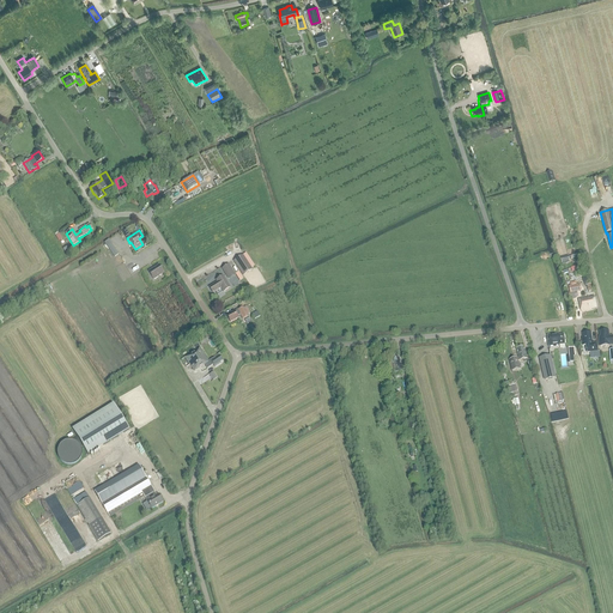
[(234,261),(243,275),(253,269),(243,255),(234,261)]
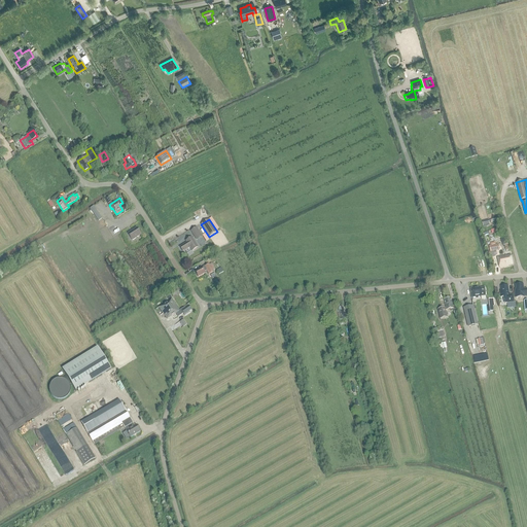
[(206,238),(198,224),(189,230),(198,243),(206,238)]
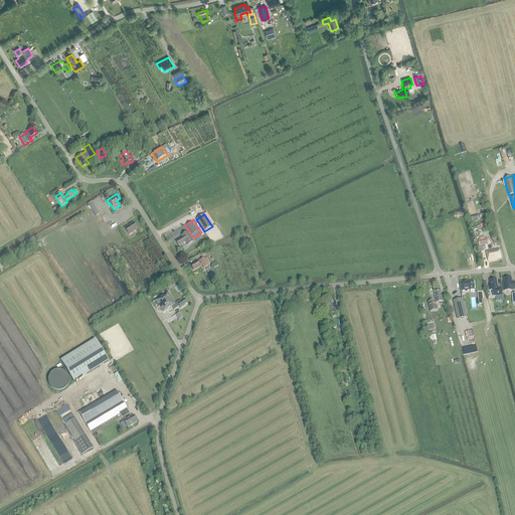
[(129,234),(130,234),(133,233),(132,232),(137,229),(133,222),(125,228),(129,234)]
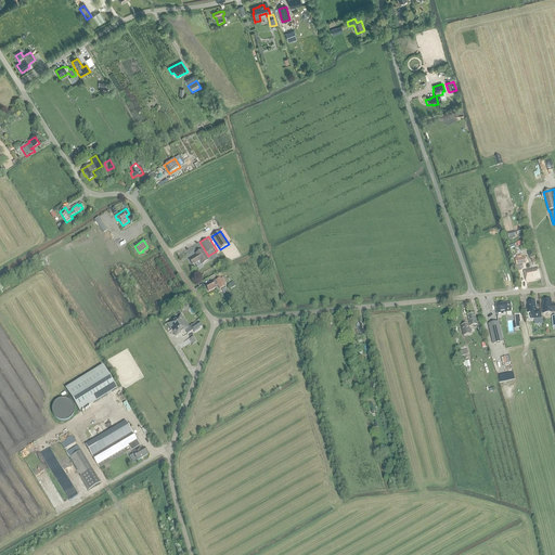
[(202,249),(195,254),(196,255),(193,257),(193,258),(190,260),(192,265),(195,263),(199,260),(202,265),(208,260),(203,252),(202,249)]
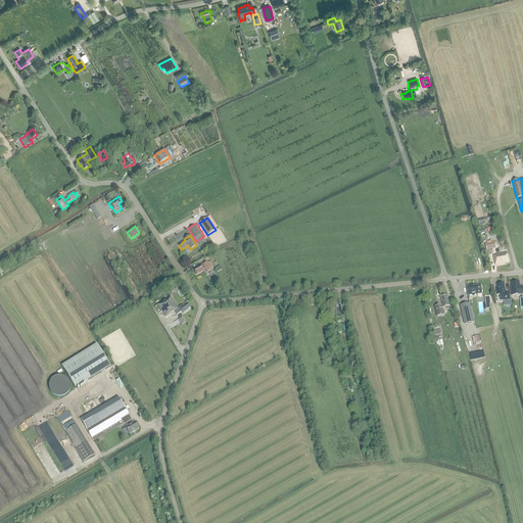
[(486,241),(487,244),(485,244),(487,250),(495,248),(494,242),(493,242),(493,240),(486,241)]
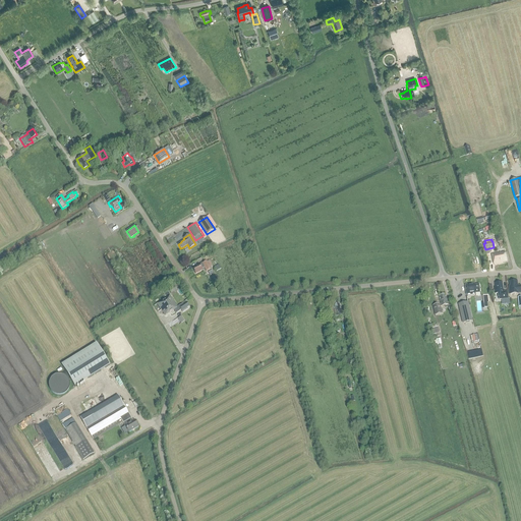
[(491,253),(494,265),(503,263),(502,262),(507,261),(505,251),(504,251),(504,250),(502,250),(503,251),(501,252),(501,251),(491,253)]
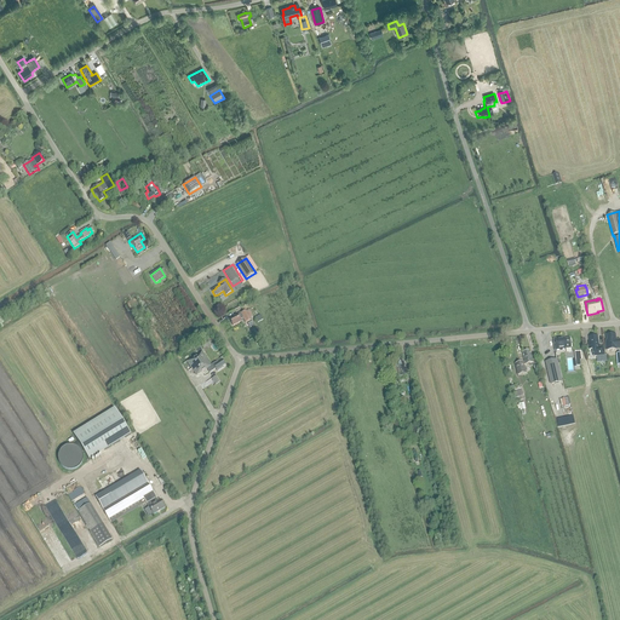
[(251,321),(250,319),(253,317),(250,310),(247,311),(246,310),(241,314),(240,313),(229,319),(234,326),(241,322),(241,321),(245,319),(246,323),(251,321)]
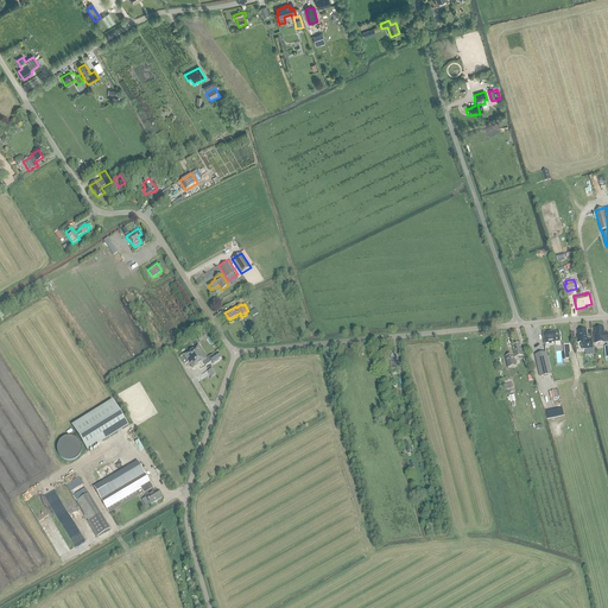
[(603,328),(595,328),(595,336),(595,342),(605,342),(605,341),(607,340),(607,336),(607,333),(603,333),(603,328)]
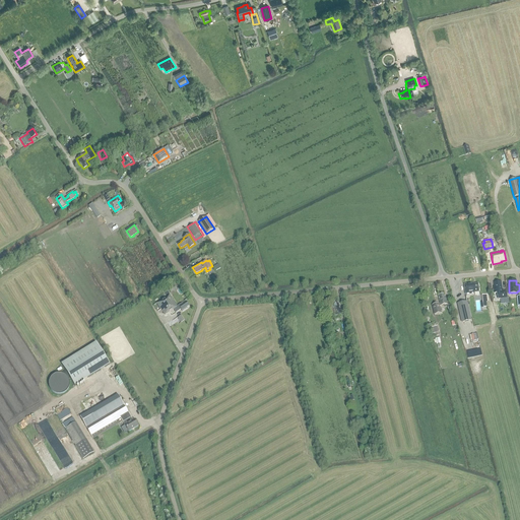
[(494,286),(494,289),(494,294),(497,294),(498,299),(507,298),(507,289),(503,290),(502,281),(494,282),(495,286),(494,286)]
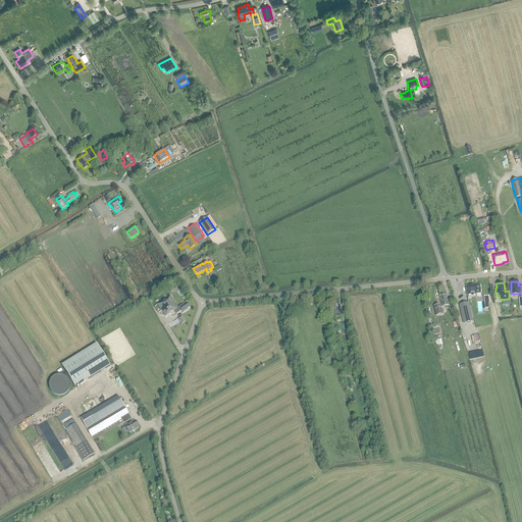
[(466,284),(467,296),(476,295),(476,294),(480,293),(479,284),(475,285),(475,283),(466,284)]
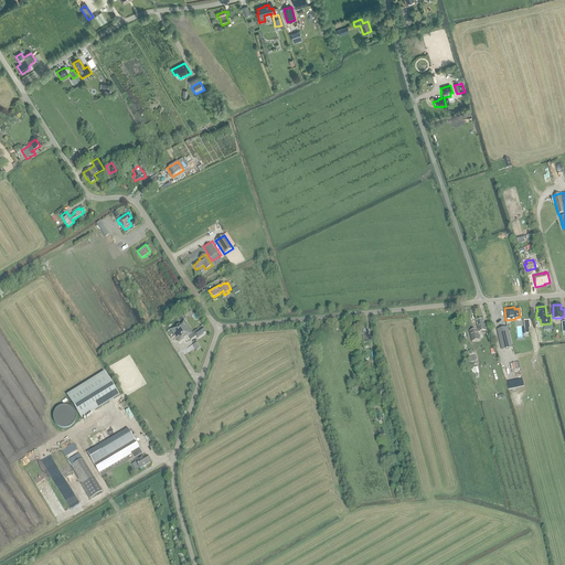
[(476,320),(478,330),(469,332),(472,342),(479,341),(477,332),(486,330),(483,322),(482,322),(481,319),(476,320)]
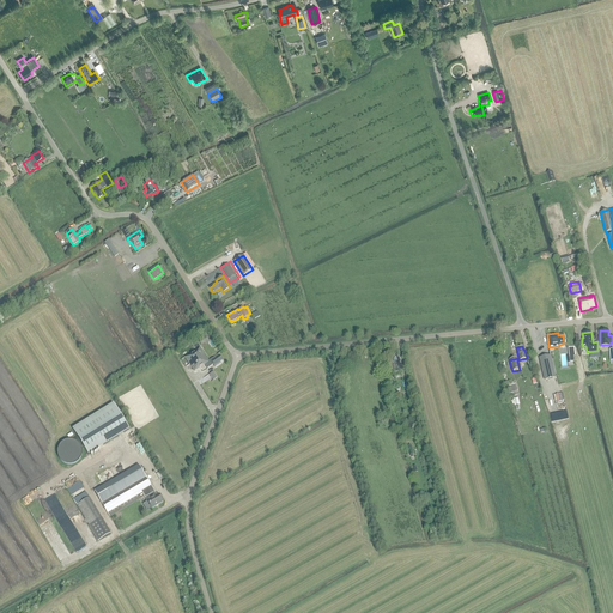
[(186,356),(195,370),(205,364),(207,368),(213,363),(216,366),(222,363),(220,362),(224,359),(220,354),(210,360),(200,347),(186,356)]
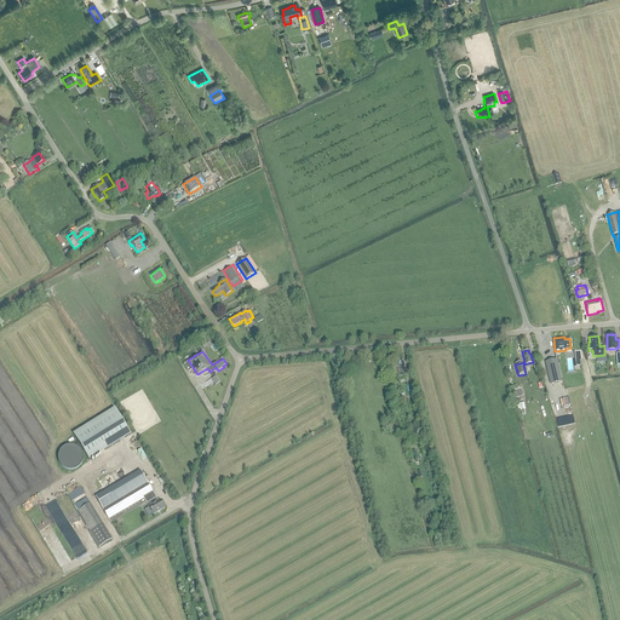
[(562,382),(557,360),(545,362),(551,385),(562,382)]
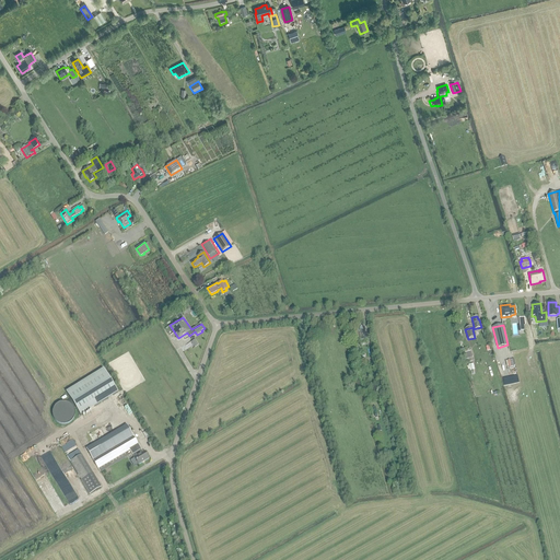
[(358,327),(361,340),(369,338),(365,327),(364,328),(363,326),(358,327)]
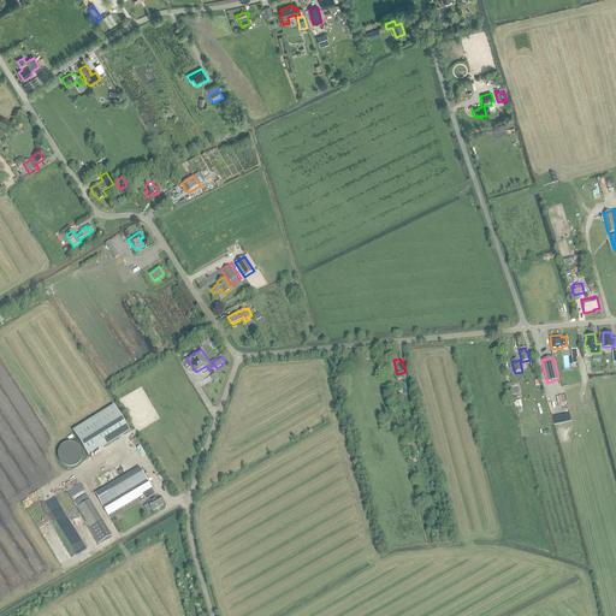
[(514,398),(521,397),(519,386),(511,388),(514,398)]
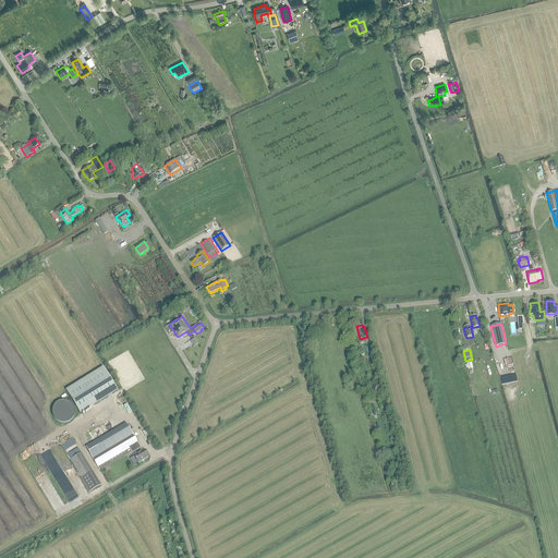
[(65,390),(81,414),(118,391),(102,367),(65,390)]
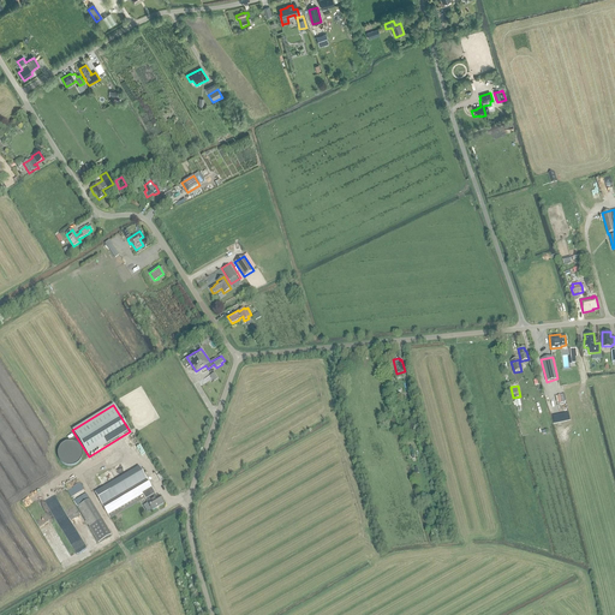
[(571,421),(569,412),(553,417),(555,424),(571,421)]
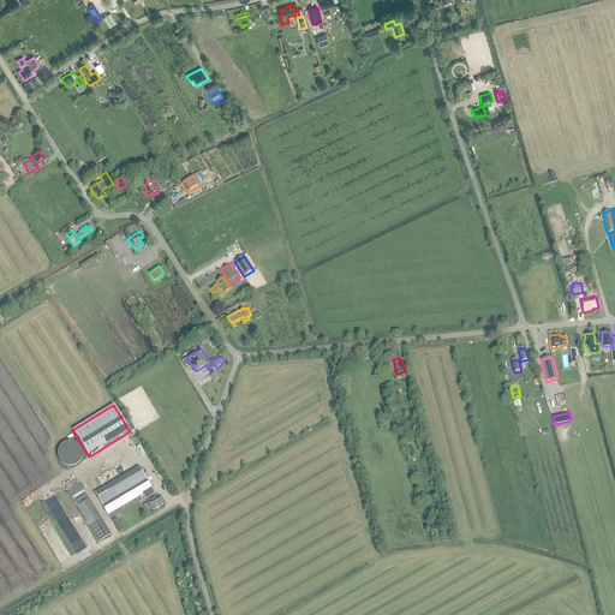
[(67,460),(75,463),(76,458),(77,451),(75,449),(76,448),(64,446),(63,452),(67,452),(66,454),(69,454),(67,460)]
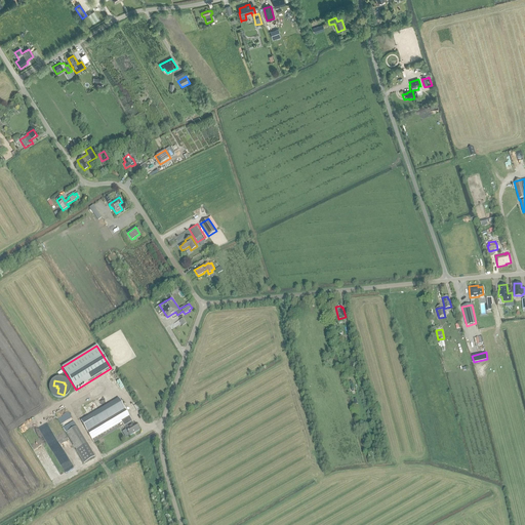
[(86,431),(92,440),(122,422),(126,429),(125,429),(129,436),(139,430),(135,423),(131,426),(127,419),(130,418),(124,408),(86,431)]
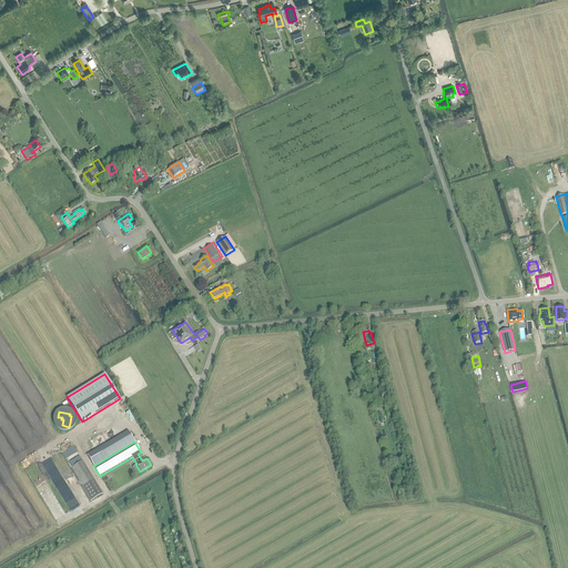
[(103,496),(82,462),(71,468),(91,503),(103,496)]
